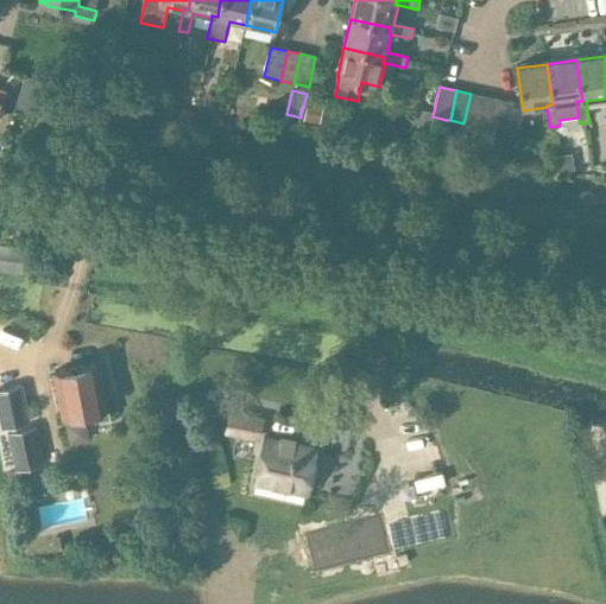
[(477,126),(484,96),(471,94),(464,124),(468,125),(477,126)]
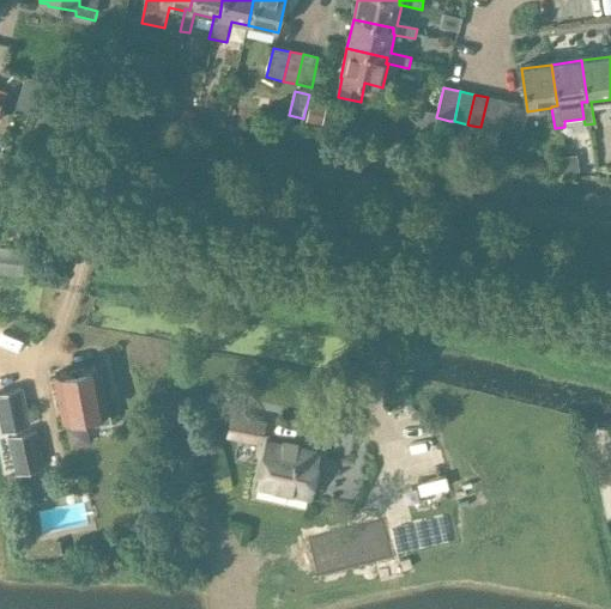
[(495,131),(502,101),(488,97),(481,127),(495,131)]
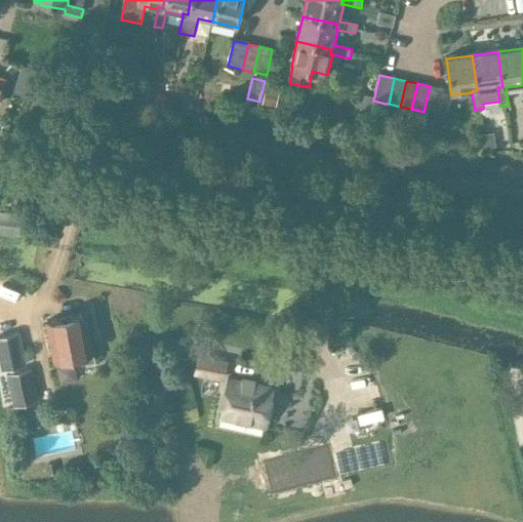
[(430,86),(424,112),(439,115),(444,89),(430,86)]
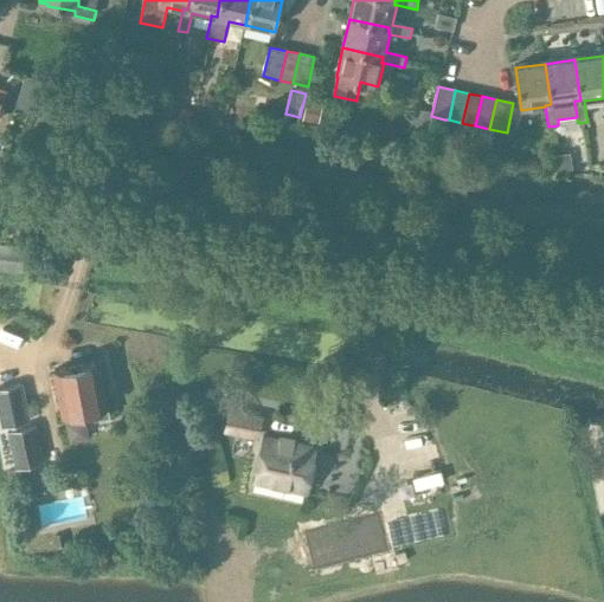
[(307,104),(302,124),(319,129),(323,108),(307,104)]
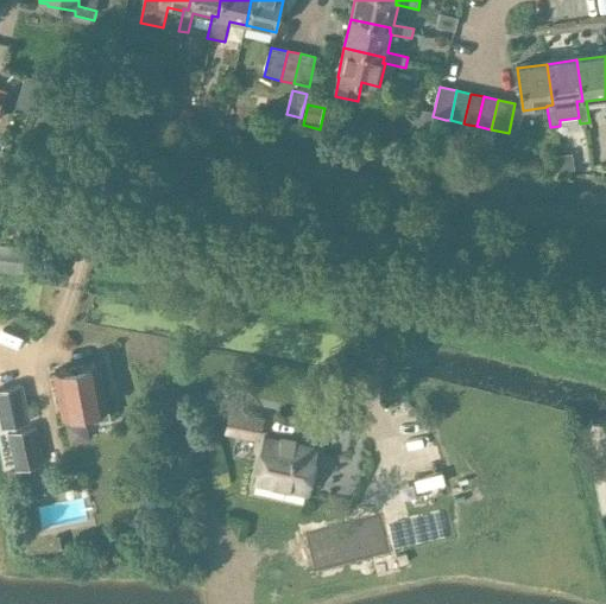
[(174,109),(171,122),(190,127),(194,114),(174,109)]
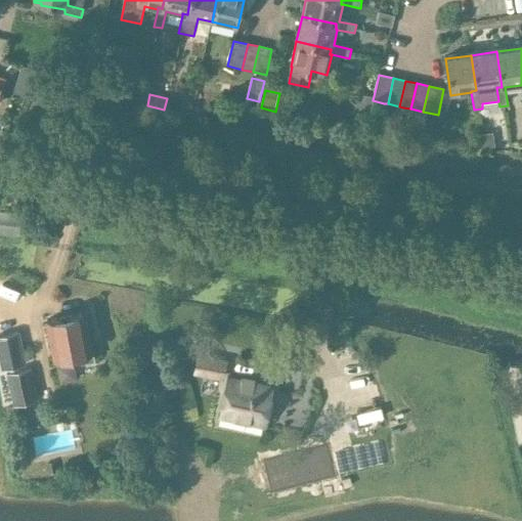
[(170,98),(167,111),(180,114),(183,101),(170,98)]
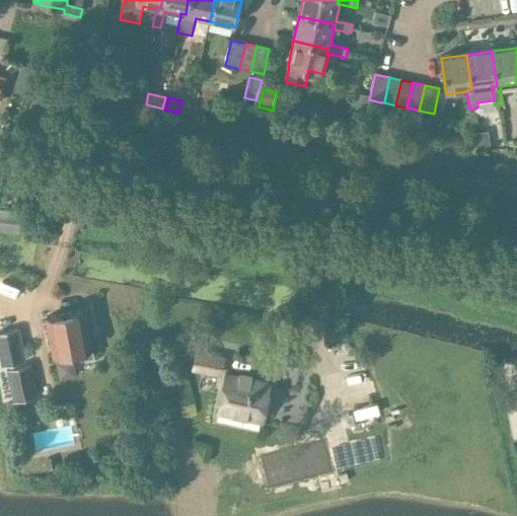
[(396,123),(399,106),(395,105),(384,102),(380,102),(377,119),(396,123)]
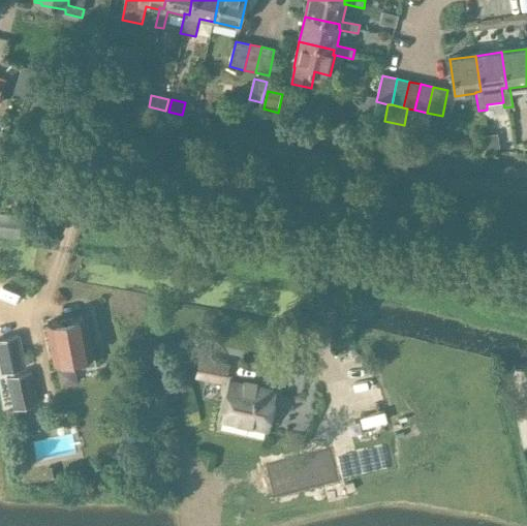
[(498,135),(485,136),(487,151),(500,149),(498,135)]
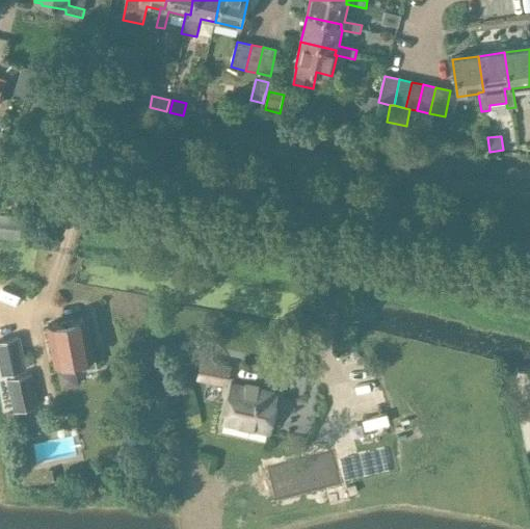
[(175,151),(188,153),(190,140),(177,137),(175,151)]
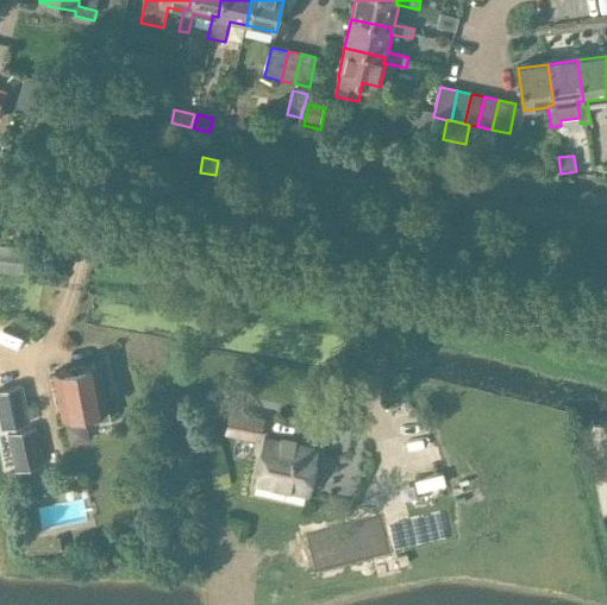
[(99,366),(56,375),(64,420),(86,416),(87,424),(110,420),(99,366)]
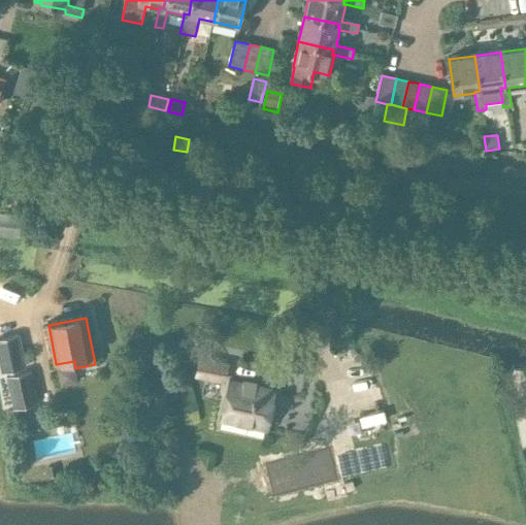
[(0,365),(2,374),(28,369),(21,336),(0,339),(0,365)]
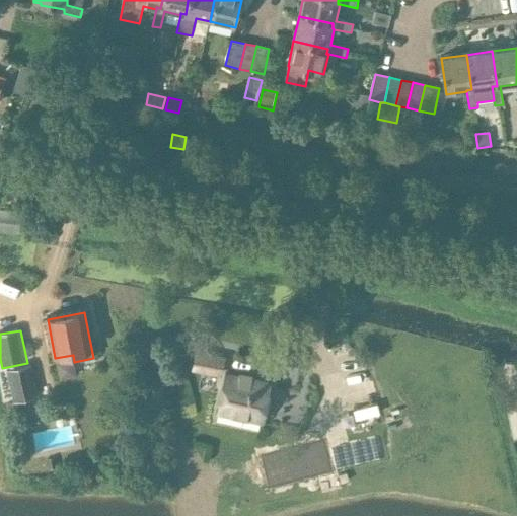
[(222,378),(226,358),(197,352),(193,373),(222,378)]
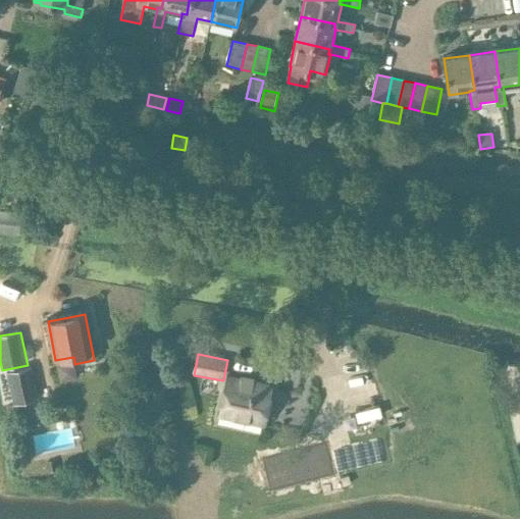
[(14,406),(40,401),(33,368),(7,373),(14,406)]
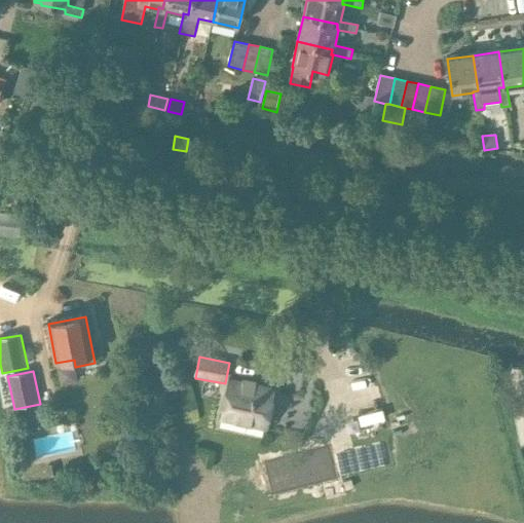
[(229,378),(220,421),(267,431),(276,387),(258,383),(257,382),(244,379),(242,380),(229,378)]
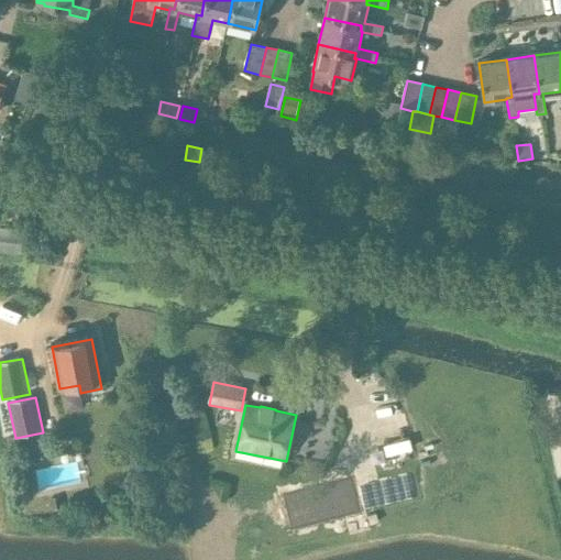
[(19,438),(9,440),(10,448),(20,446),(19,438)]
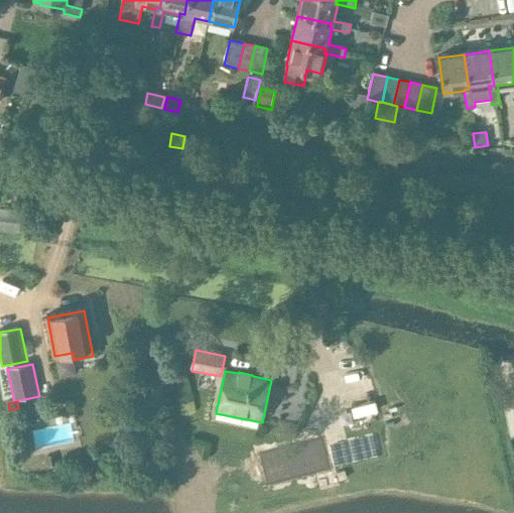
[(41,405),(31,408),(34,421),(44,419),(41,405)]
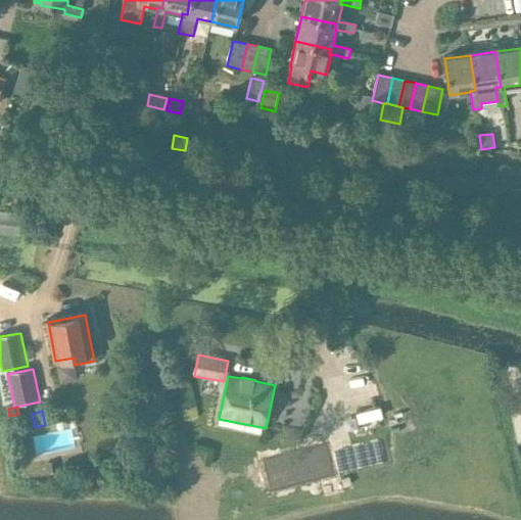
[(329,448),(265,465),(273,498),(337,481),(329,448)]
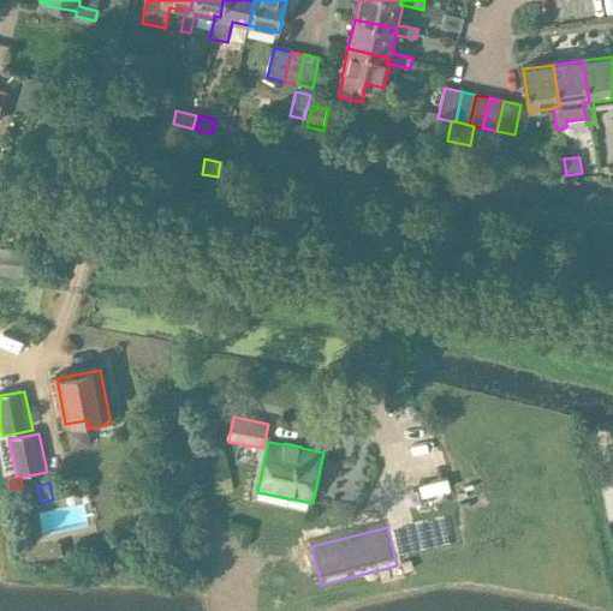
[(69,544),(55,546),(58,557),(71,555),(69,544)]
